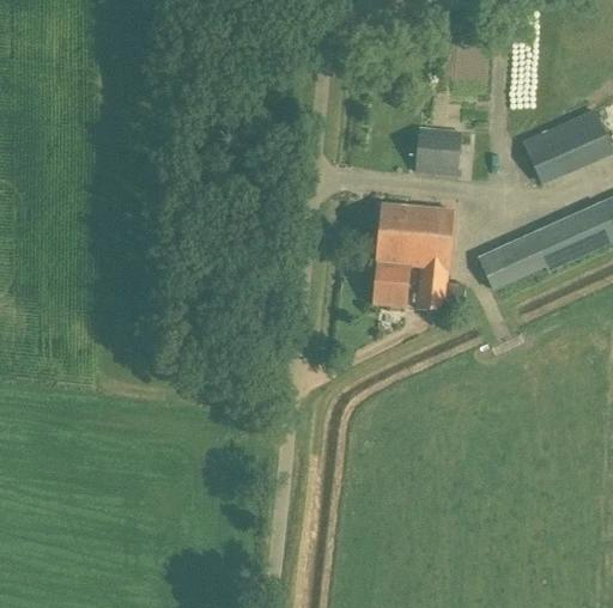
[(522,139),(541,183),(612,152),(612,146),(595,108),(522,139)]
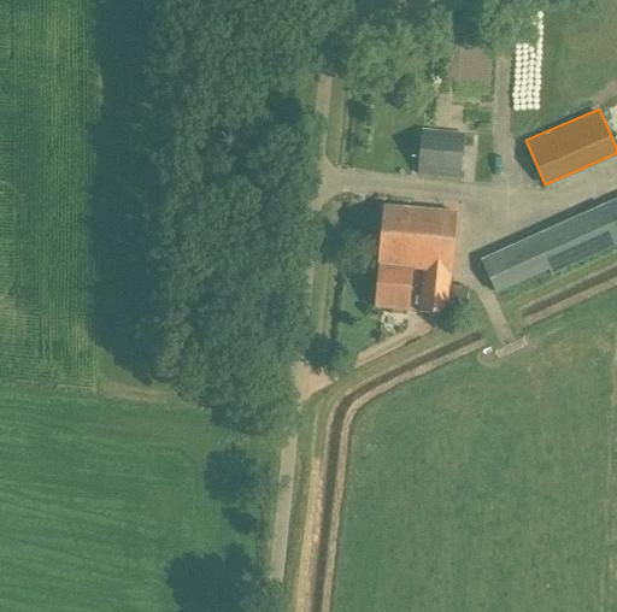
[(464,129),(423,125),(421,171),(460,174),(464,129)]
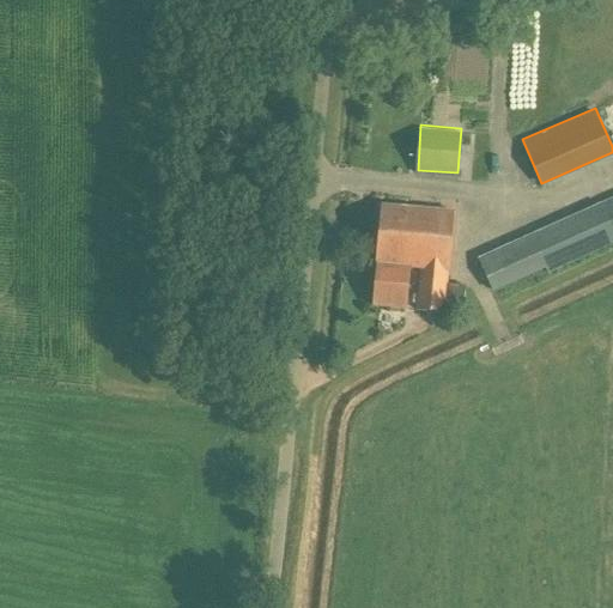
[(612,194),(601,200),(612,228),(612,194)]
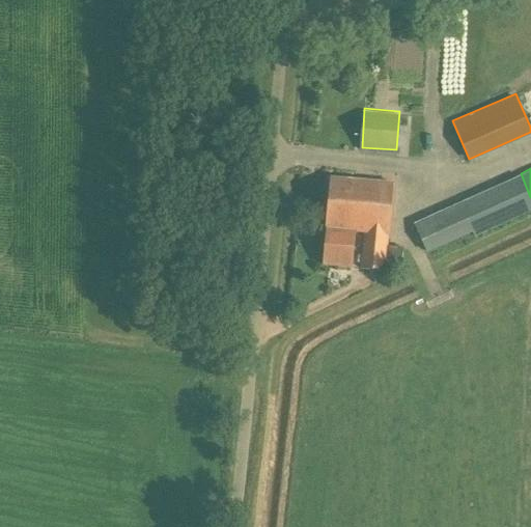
[(328,227),(356,230),(364,230),(361,267),(384,270),(384,269),(401,271),(403,246),(388,244),(394,179),(330,173),(325,227),(328,227)]
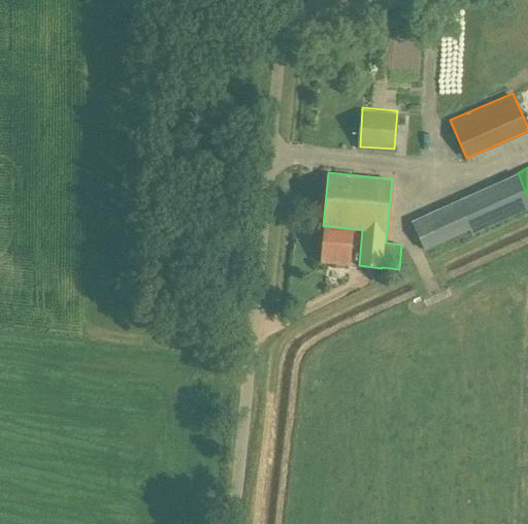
[(458,199),(459,203),(471,230),(472,232),(527,207),(527,196),(518,172),(458,199)]
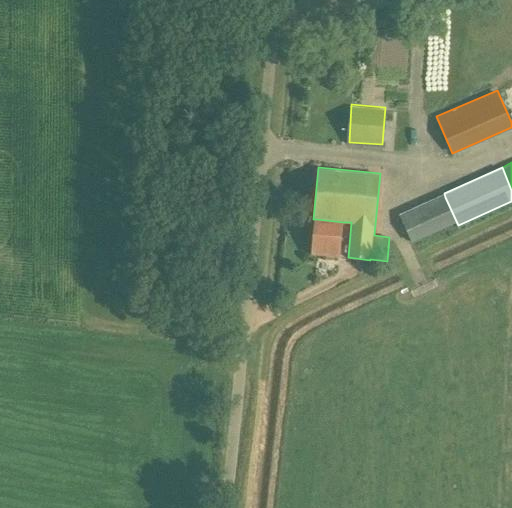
[(457,223),(445,197),(402,213),(411,239),(457,223)]
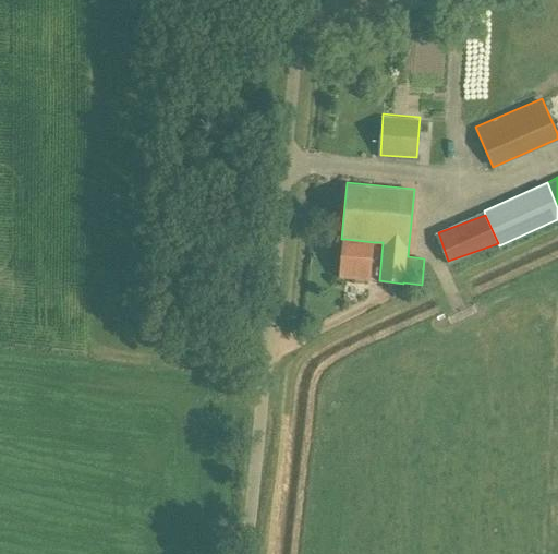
[(370,278),(374,242),(344,239),(340,275),(370,278)]
